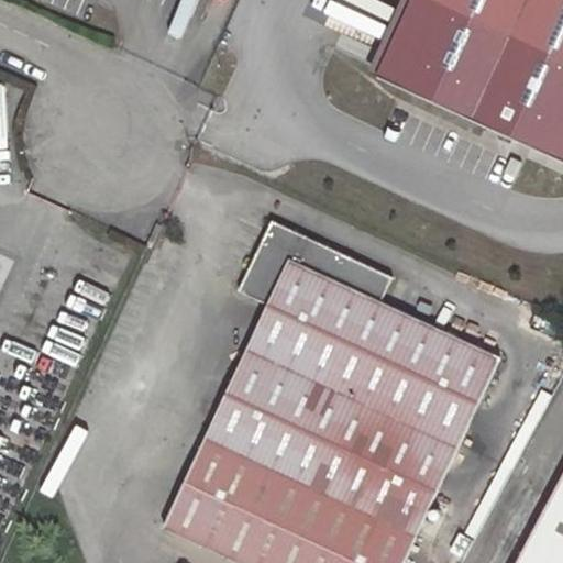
[(562,0),(434,0),(562,58),(562,0)]
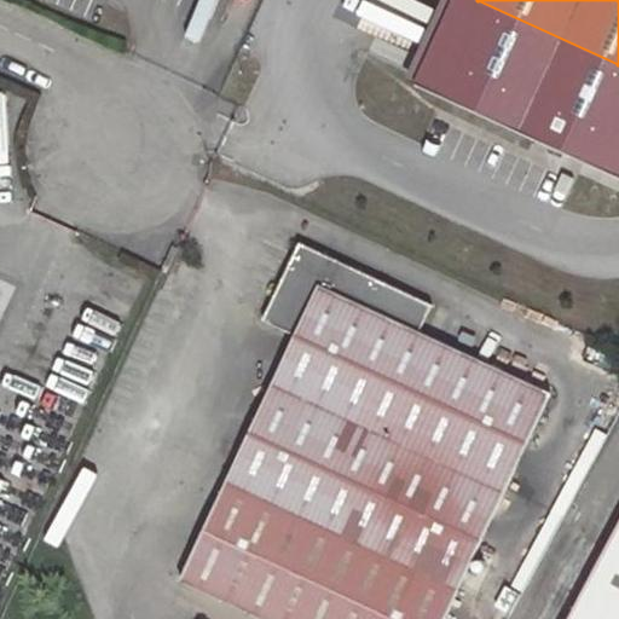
[(296,335),(229,479),(460,589),(550,394),(420,331),(431,306),(300,243),(294,256),(289,266),(264,318),(296,335)]
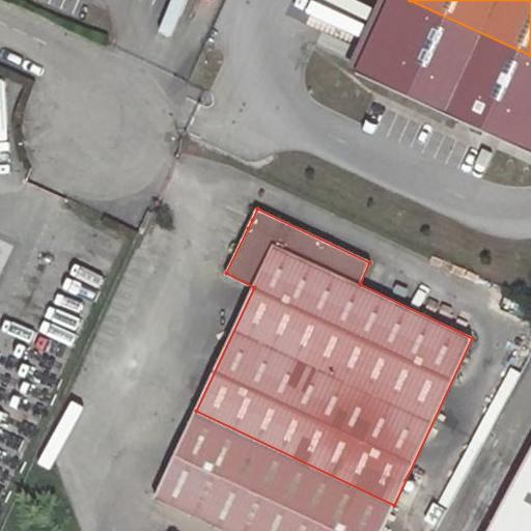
[(482,444),(521,373),(512,368),(474,438),(482,444)]
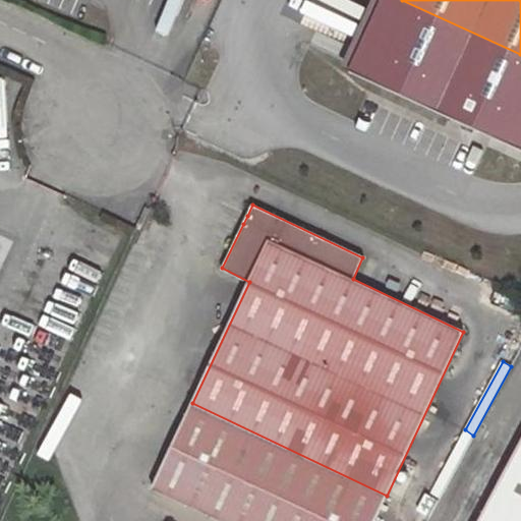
[(373,520),(387,496),(192,403),(153,486),(224,520),(373,520)]
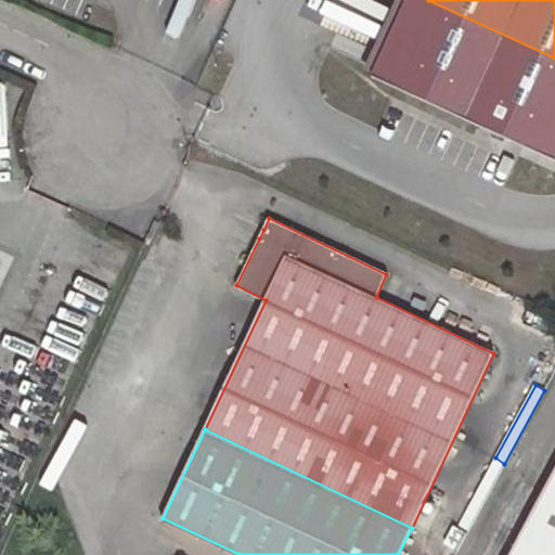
[(554,554),(554,470),(510,554),(554,554)]
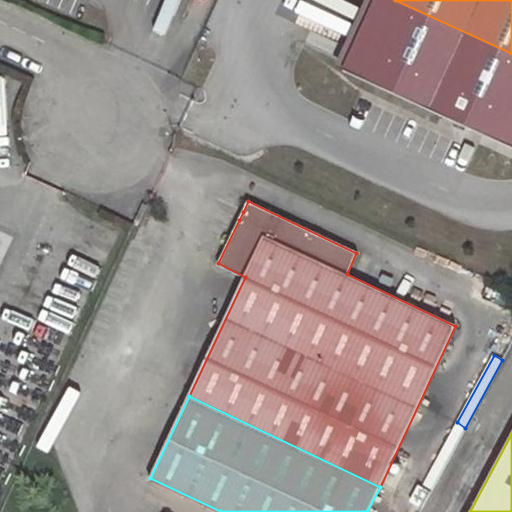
[(432,491),(449,459),(439,453),(423,485),(432,491)]
